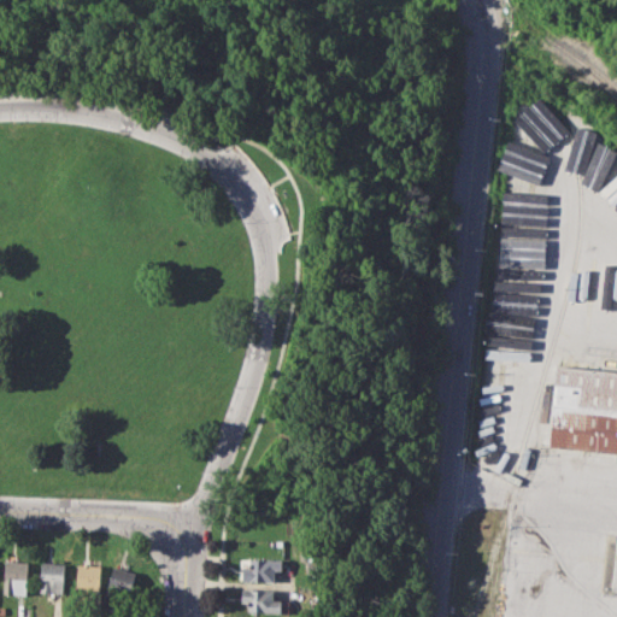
[(558,139),(544,97),(535,100),(548,142),(558,139)]
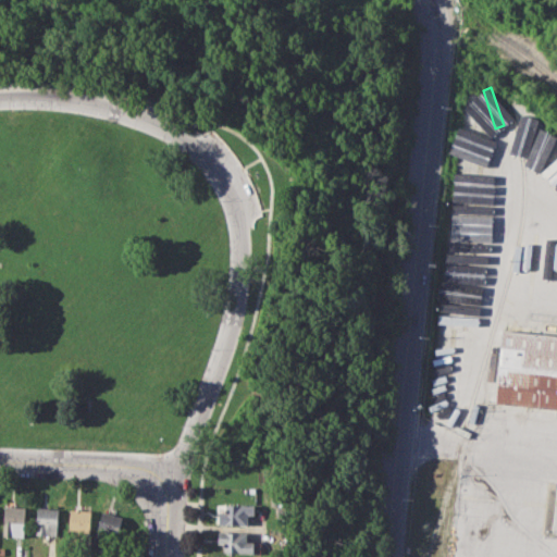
[(449,209),(492,211),(492,202),(449,200),(449,209)]
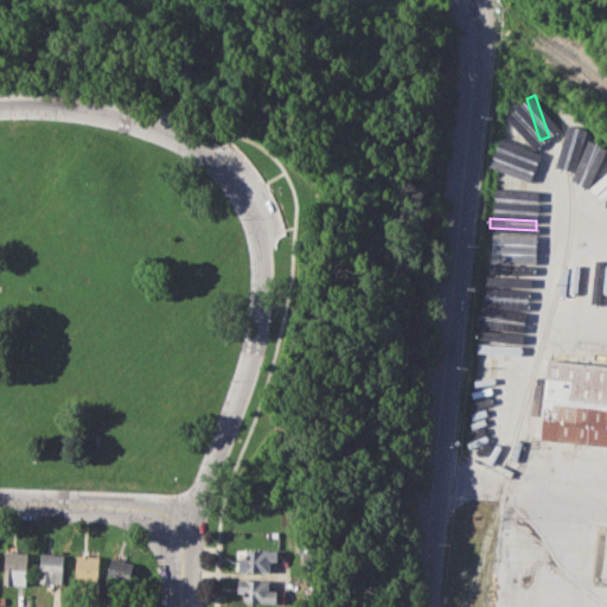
[(536,235),(492,234),(491,261),(535,262),(536,235)]
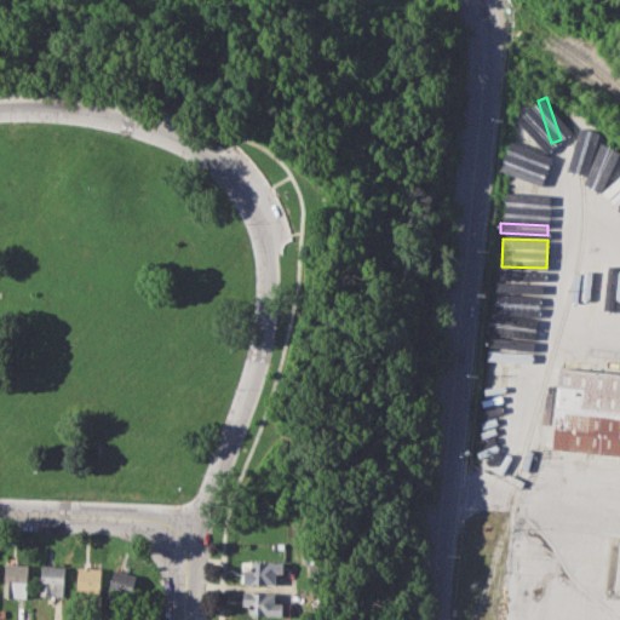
[(551,447),(619,453),(619,372),(560,366),(551,447)]
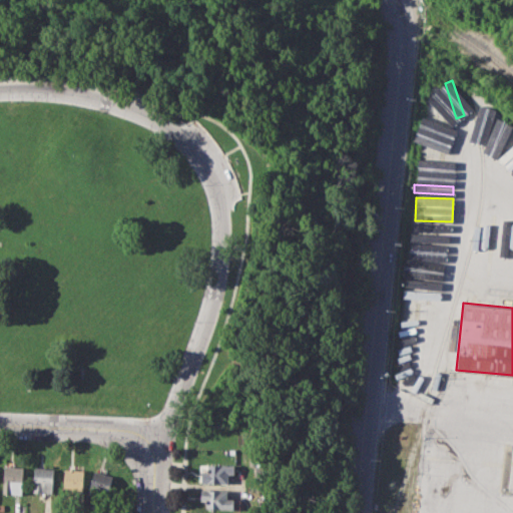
[(201,482),(228,483),(229,473),(235,473),(235,465),(207,463),(207,470),(202,470),(201,482)]
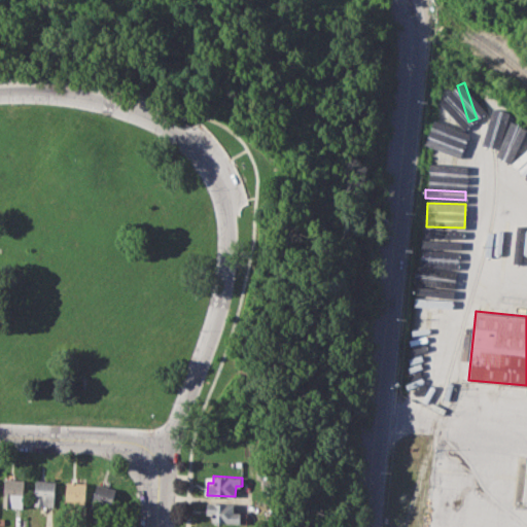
[(4,478),(24,479),(23,507),(3,506),(4,478)]
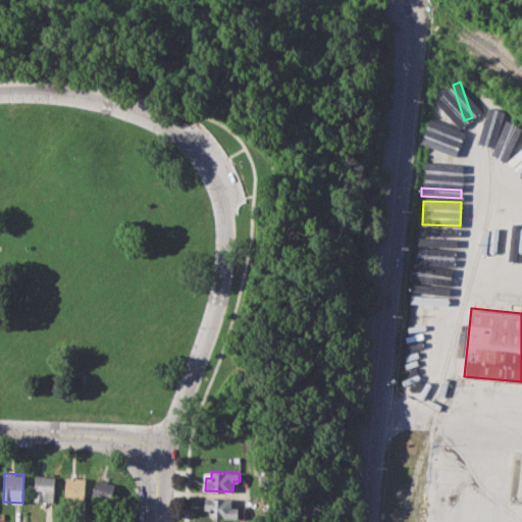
[(36,475),(55,476),(53,502),(34,501),(36,475)]
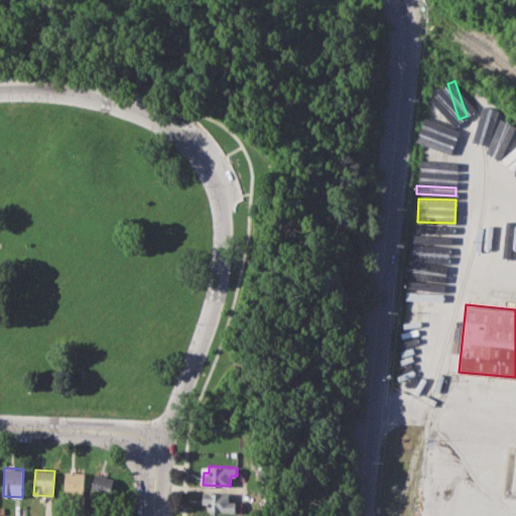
[(66,471),(85,472),(84,496),(65,495),(66,471)]
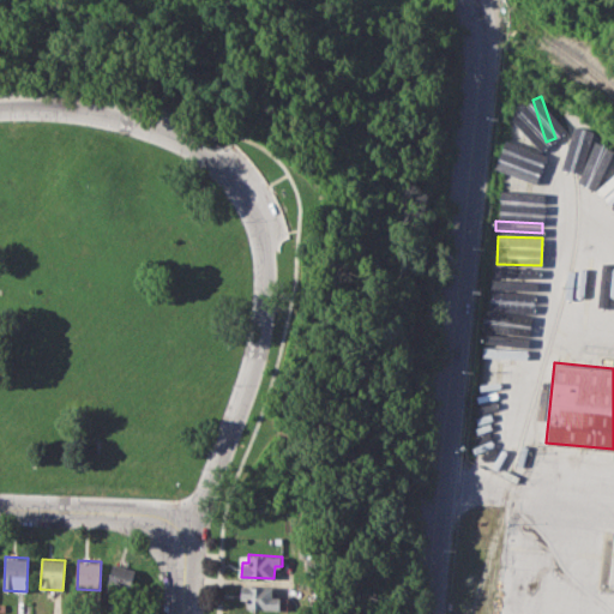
[(113,563),(134,569),(126,597),(106,591),(113,563)]
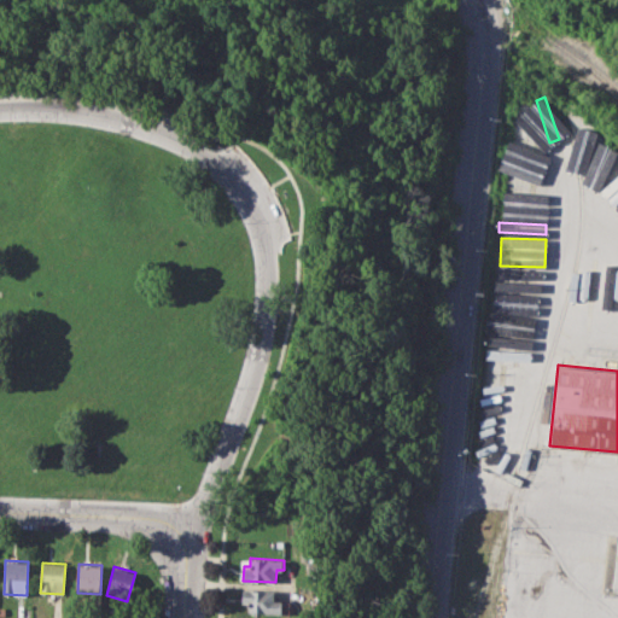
[(248,611),(283,612),(283,600),(275,600),(275,590),(243,588),(242,602),(249,602),(248,611)]
